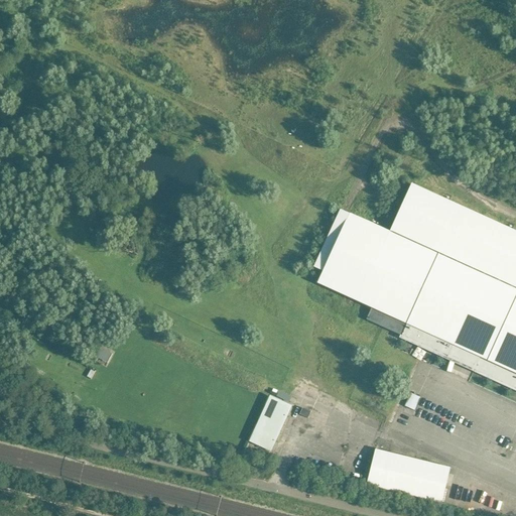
[(339,210),(312,267),(321,272),(316,283),(371,308),(366,319),(400,336),(399,338),(400,339),(402,335),(447,356),(453,346),(479,358),(474,370),(515,388),(515,233),(409,184),(388,232),(348,213),(348,214),(339,210)]
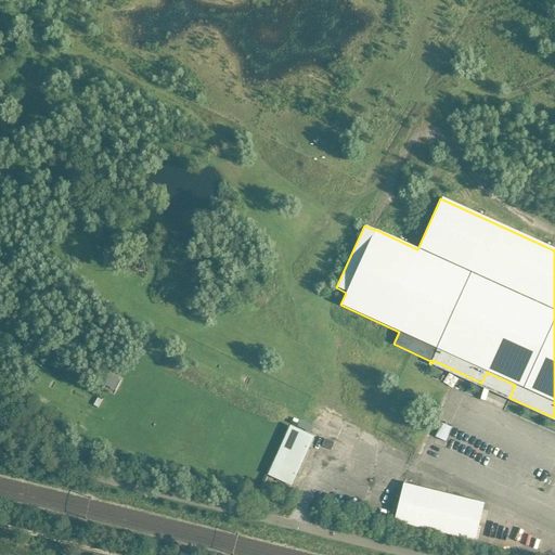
[(441,423),(435,437),(446,442),(453,428),(441,423)]
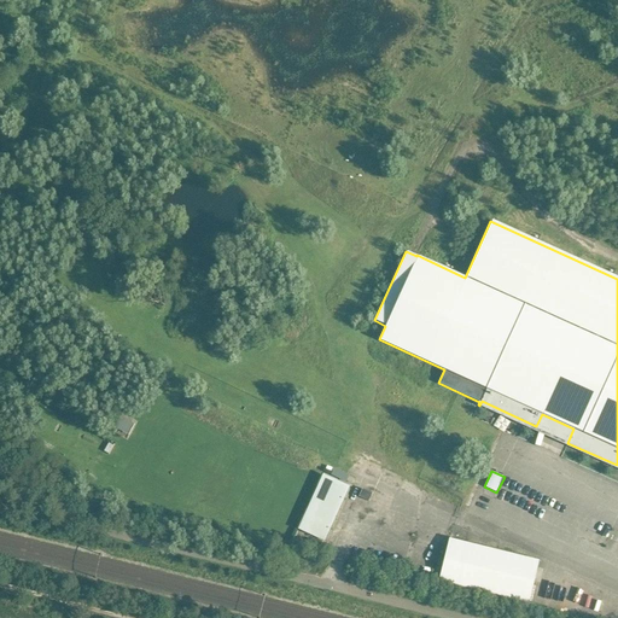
[(332,478),(331,481),(330,481),(307,531),(324,538),(347,488),(348,485),(332,478)]
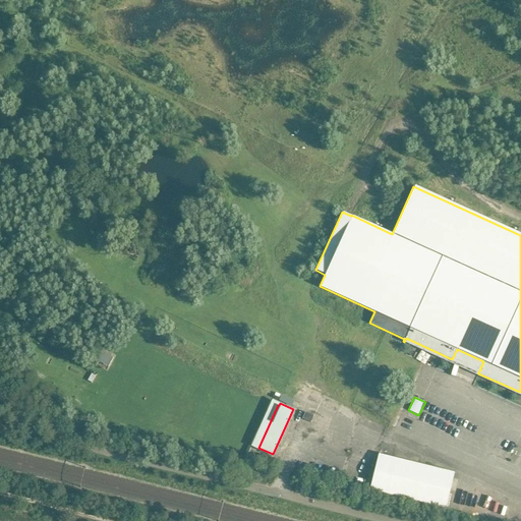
[(302,419),(310,422),(313,416),(305,412),(302,419)]
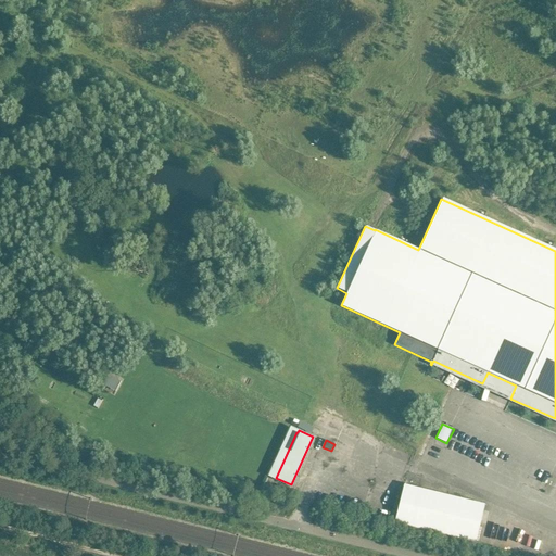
[(394,522),(476,543),(484,505),(404,484),(394,522)]
